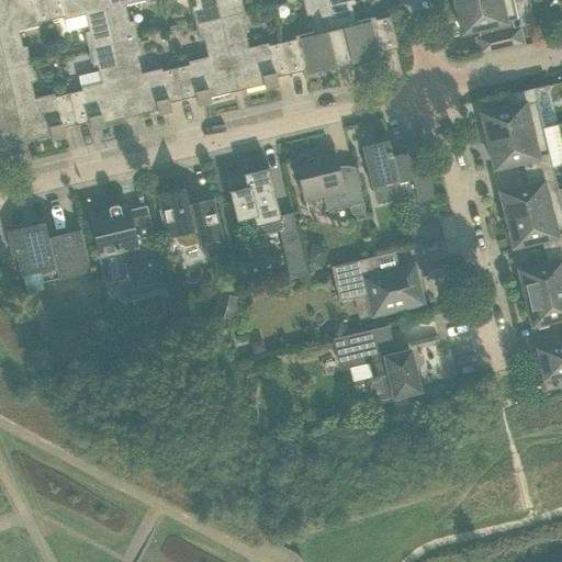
[(0,0),(0,43),(7,69),(31,64),(26,46),(23,47),(19,31),(38,25),(37,23),(51,20),(46,0),(0,0)]
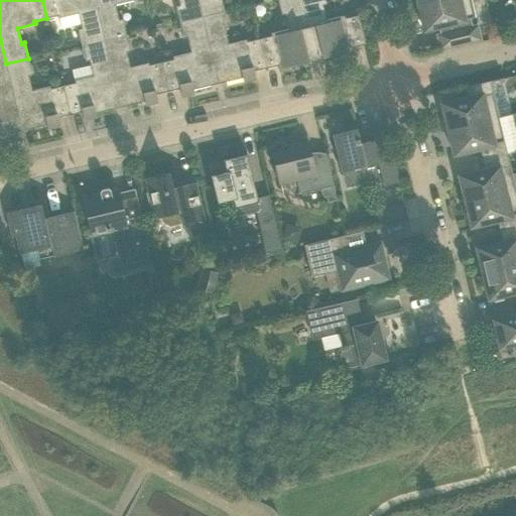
[(42,0),(46,18),(59,15),(59,17),(78,13),(82,29),(78,30),(82,45),(104,40),(94,0),(42,0)]
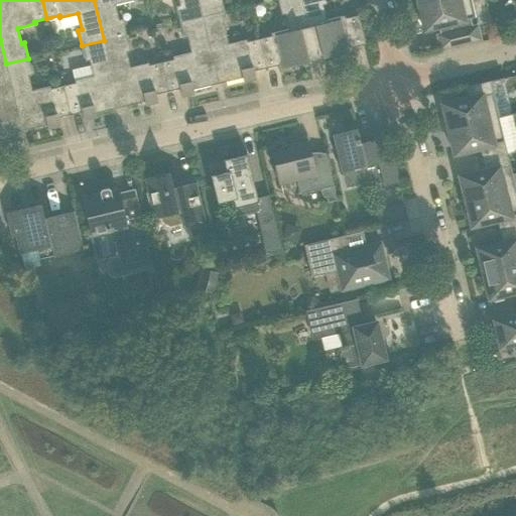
[(94,0),(104,40),(127,35),(123,19),(119,20),(115,4),(132,0),(94,0)]
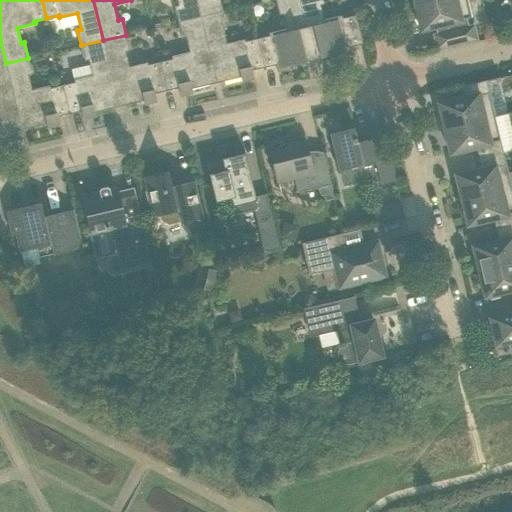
[(176,0),(178,5),(174,6),(178,22),(200,17),(196,0),(176,0)]
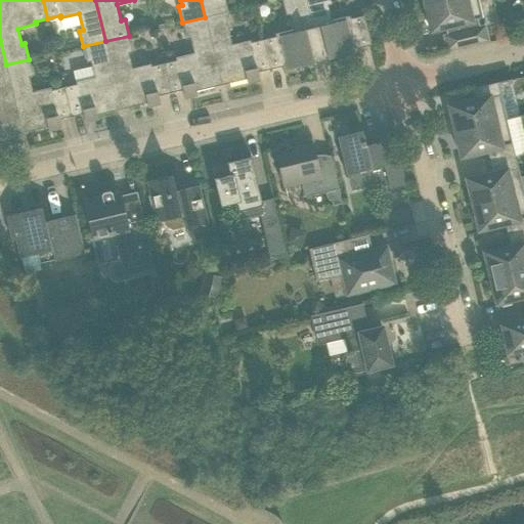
[(201,0),(205,17),(228,11),(225,0),(201,0)]
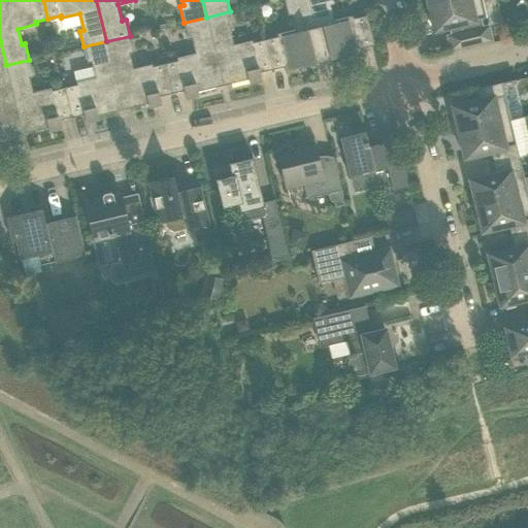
[(308,0),(284,0),(288,15),(292,14),(295,30),(277,34),(277,37),(265,40),(272,69),(285,66),(287,74),(299,71),(298,67),(323,62),(308,0)]
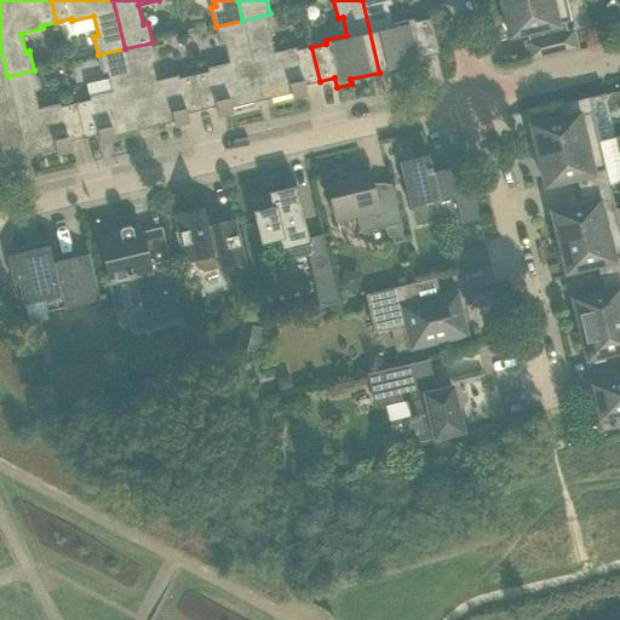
[(390,0),(362,0),(379,73),(409,65),(411,70),(425,67),(423,57),(440,53),(431,18),(414,22),(413,19),(392,24),(388,6),(392,5),(390,0)]
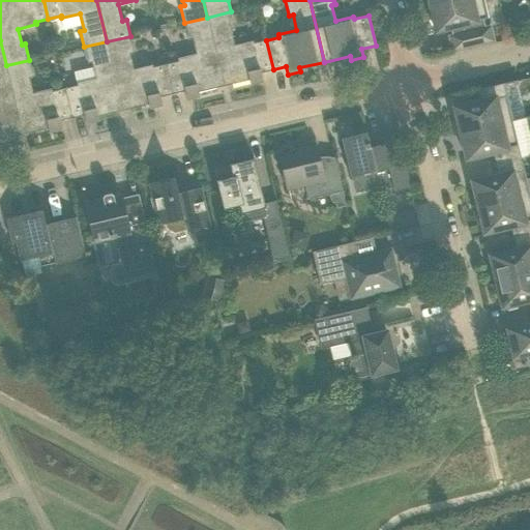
[(482,0),(452,0),(429,5),(435,31),(450,27),(451,35),(449,36),(452,50),(493,40),(490,27),(486,27),(483,19),(488,18),(482,0)]
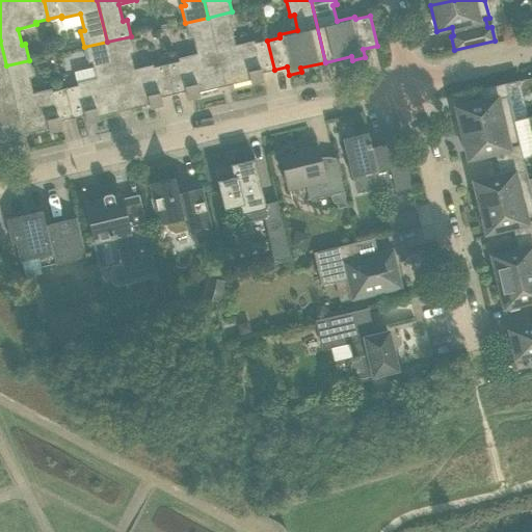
[(236,28),(232,11),(208,18),(224,86),(250,80),(251,84),(264,81),(262,73),(274,70),(267,41),(255,43),(254,41),(235,45),(232,29),(236,28)]
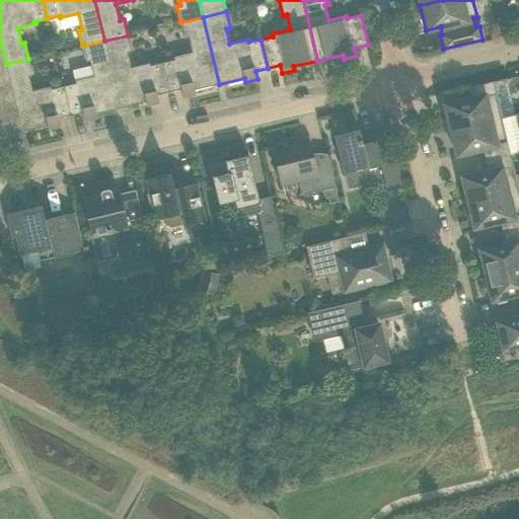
[(203,17),(180,22),(184,39),(188,38),(192,53),(173,58),(174,60),(162,63),(169,92),(180,89),(182,97),(196,94),(195,90),(219,84),(203,17)]
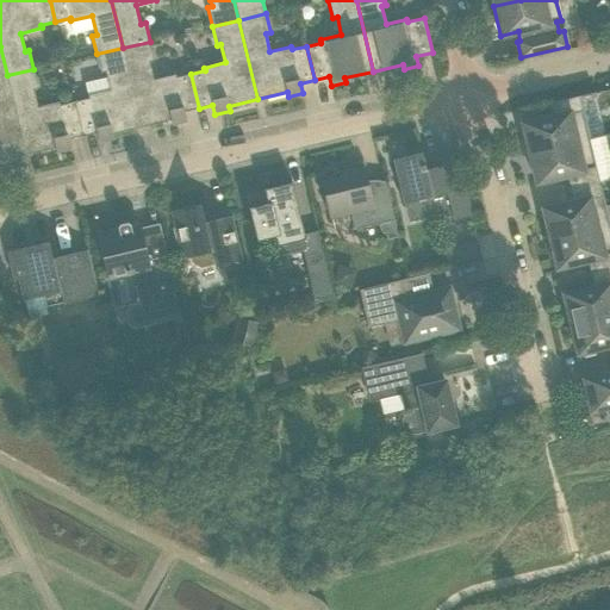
[(154,60),(150,42),(123,48),(142,126),(170,119),(172,124),(187,120),(185,111),(199,109),(191,74),(176,78),(175,74),(154,80),(149,61),(154,60)]
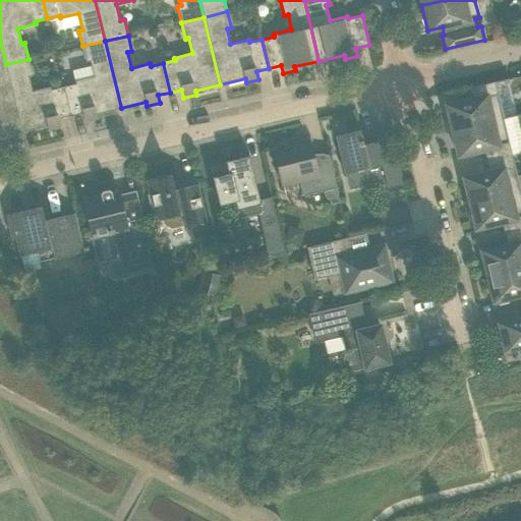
[(63,87),(70,116),(82,113),(84,121),(97,118),(96,114),(121,108),(105,41),(82,46),(85,62),(90,61),(94,79),(76,83),(63,87)]
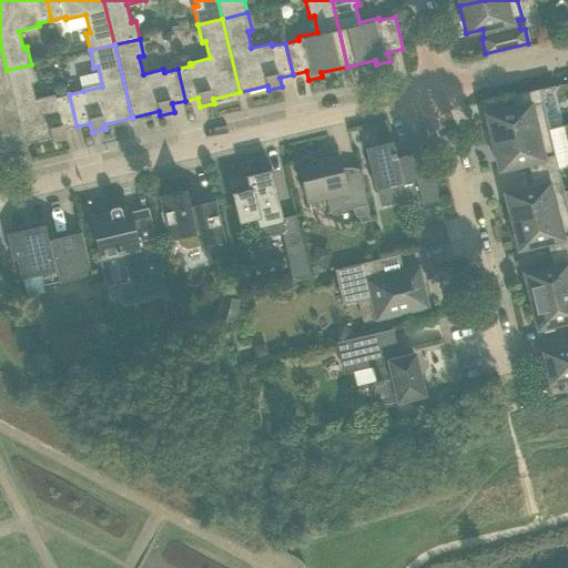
[(36,82),(31,64),(7,70),(24,144),(51,138),(52,142),(66,139),(64,130),(77,127),(69,94),(56,98),(56,95),(36,100),(31,83),(36,82)]
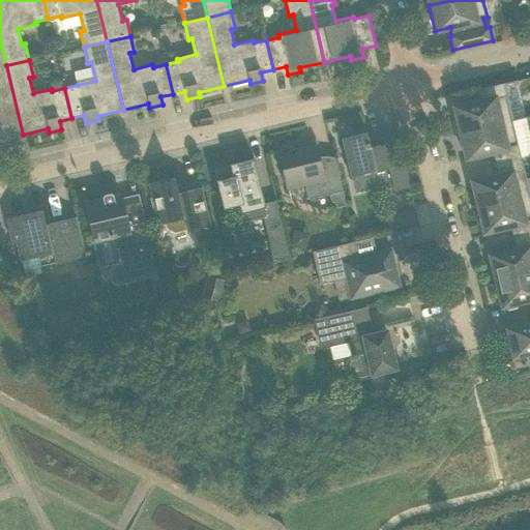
[(6,65),(0,66),(0,139),(23,135),(6,65)]
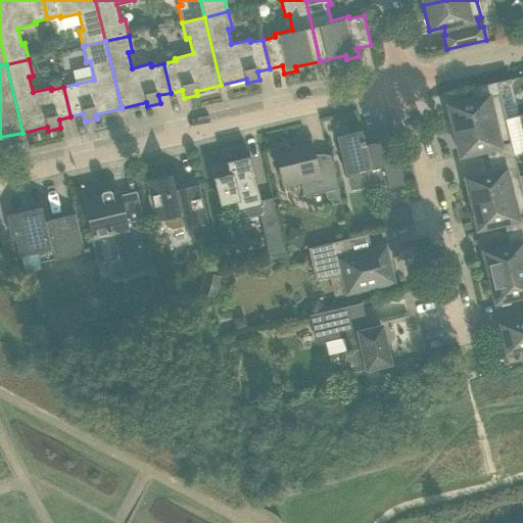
[(454,131),(506,119),(496,82),(471,88),(474,100),(447,106),(454,131)]
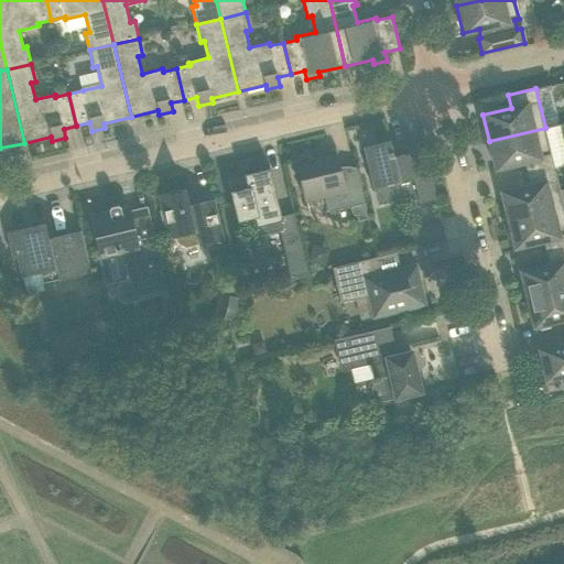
[(545,128),(489,141),(496,169),(523,161),(527,174),(554,167),(545,128)]
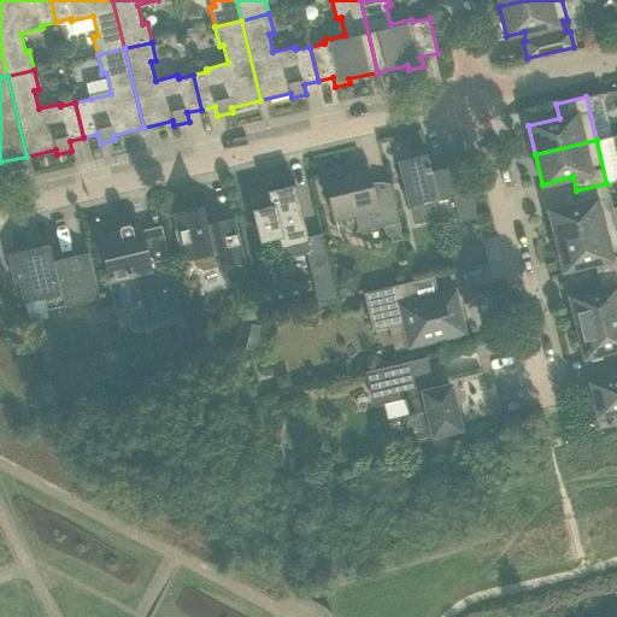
[(476,217),(464,163),(430,171),(427,154),(399,160),(410,205),(436,199),(440,218),(458,218),(459,222),(476,217)]
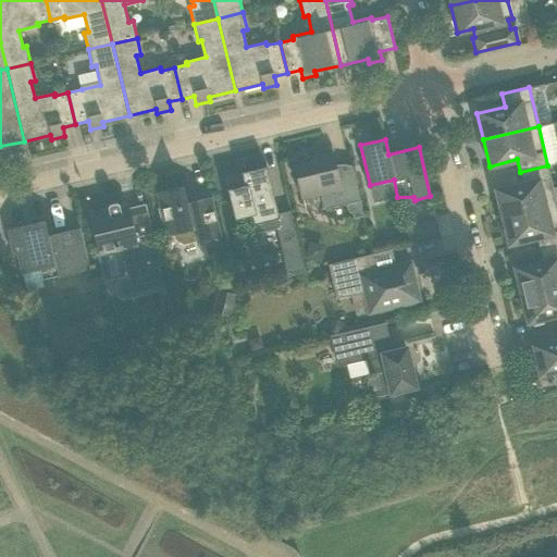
[(363,215),(360,201),(351,165),(350,165),(350,169),(338,172),(333,151),(310,157),(311,161),(293,165),(301,199),(320,195),(323,209),(345,205),(346,207),(347,209),(349,213),(351,212),(353,219),(363,215)]
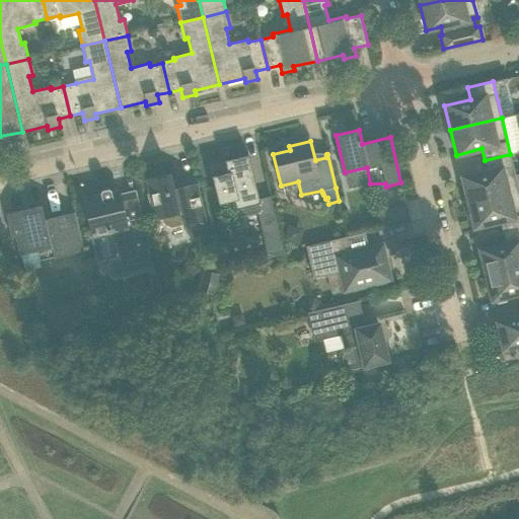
[(510,154),(485,160),(488,172),(461,178),(467,203),(518,191),(518,190),(518,174),(515,174),(510,154)]
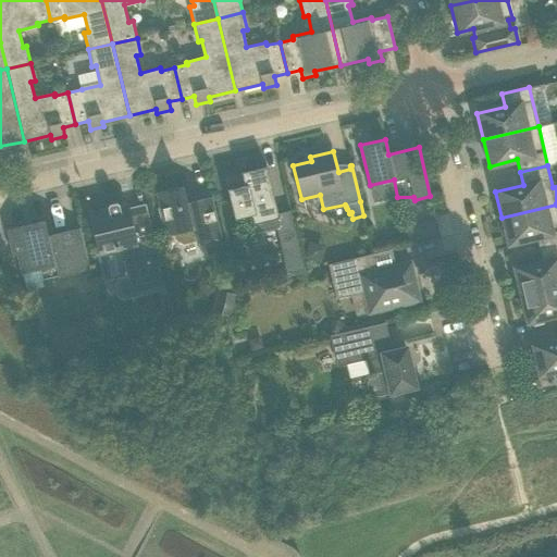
[(276,229),(287,274),(305,270),(291,210),(277,213),(267,168),(242,173),(245,186),(227,190),(234,220),(251,215),(254,224),(255,224),(257,233),(276,229)]
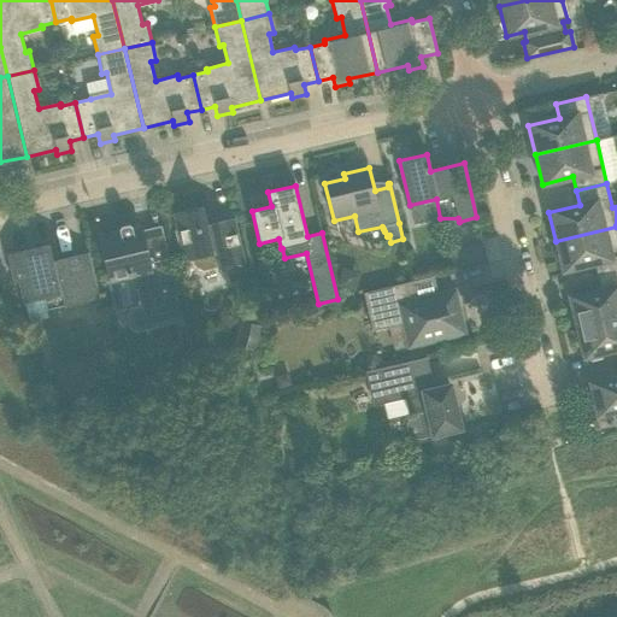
[(248,278),(235,227),(218,230),(217,223),(207,225),(203,207),(174,215),(186,260),(193,258),(194,265),(203,270),(216,268),(216,269),(217,268),(216,262),(224,259),(230,282),(248,278)]
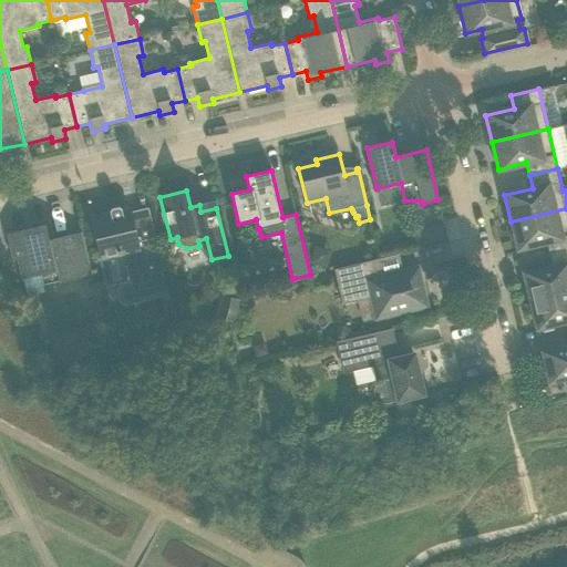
[(110,213),(91,217),(101,258),(99,258),(105,287),(122,282),(116,290),(119,301),(127,306),(169,296),(150,214),(148,215),(148,216),(132,219),(131,212),(130,208),(122,210),(121,209),(119,207),(112,208),(110,212),(110,213)]
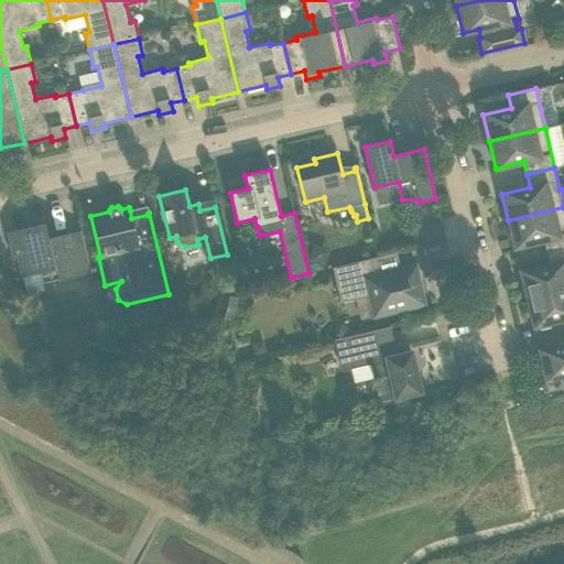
[(563,207),(508,220),(514,247),(543,240),(545,253),(563,248),(563,207)]
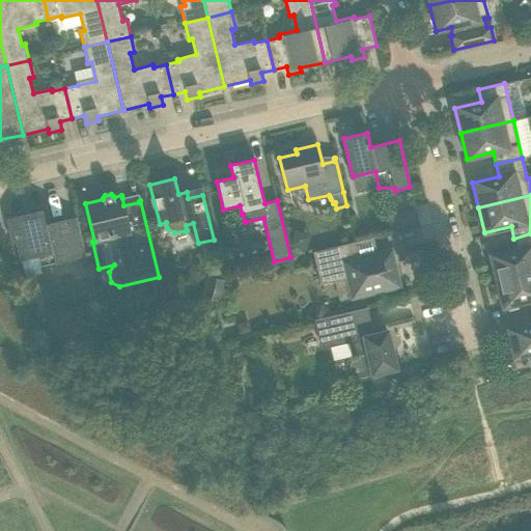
[(391,232),(419,226),(415,208),(387,216),(391,232)]
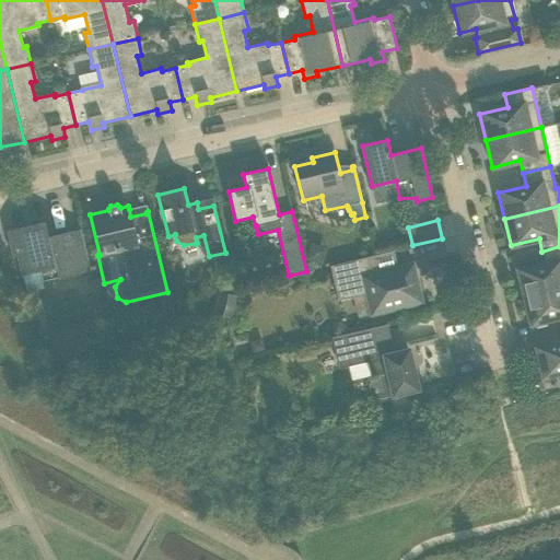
[(18,256),(22,276),(39,271),(43,281),(58,278),(58,279),(91,271),(86,257),(74,259),(68,232),(48,236),(44,222),(7,231),(13,257),(18,256)]
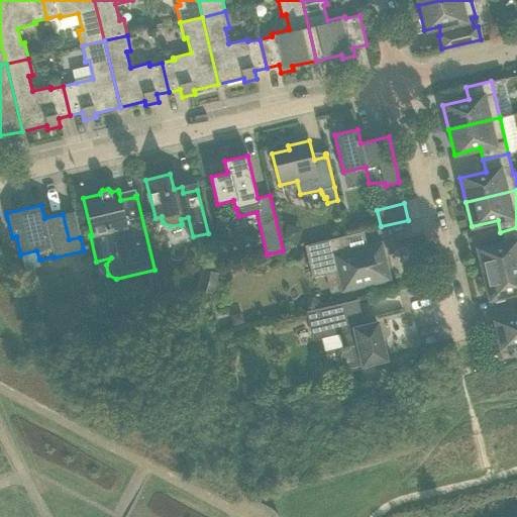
[(516,227),(500,232),(503,243),(477,249),(483,274),(516,266),(516,227)]
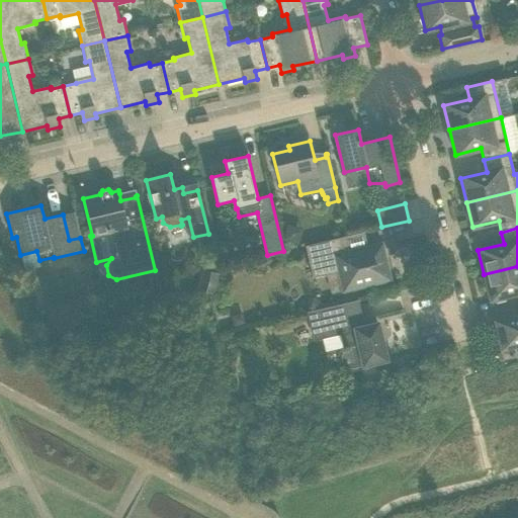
[(348,251),(345,236),(305,246),(313,278),(339,272),(343,287),(363,282),(364,286),(390,279),(384,258),(381,259),(377,244),(348,251)]
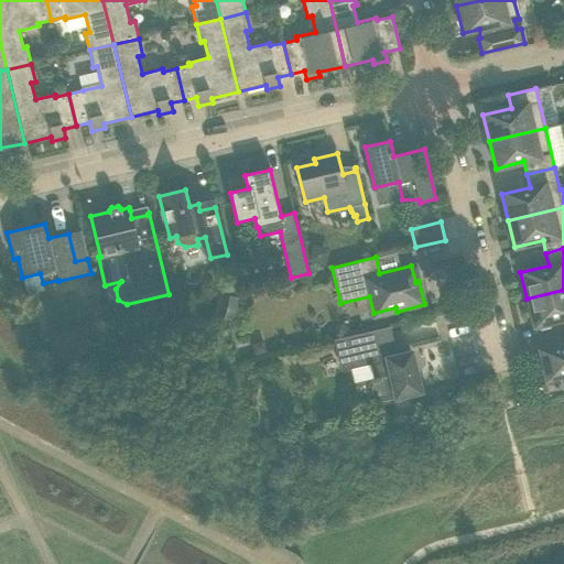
[(563,290),(527,299),(533,326),(562,318),(563,328),(563,290)]
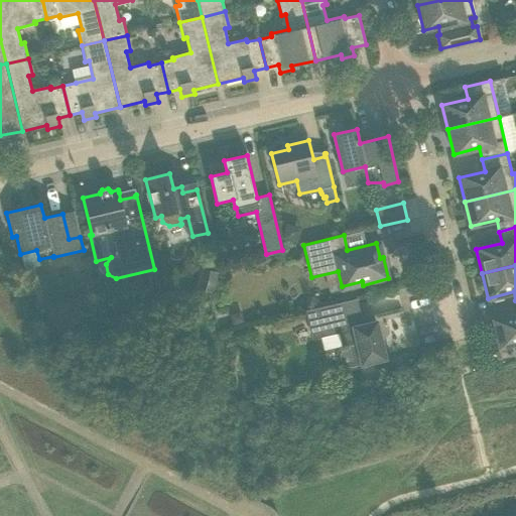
[(213,293),(218,272),(203,269),(198,289),(213,293)]
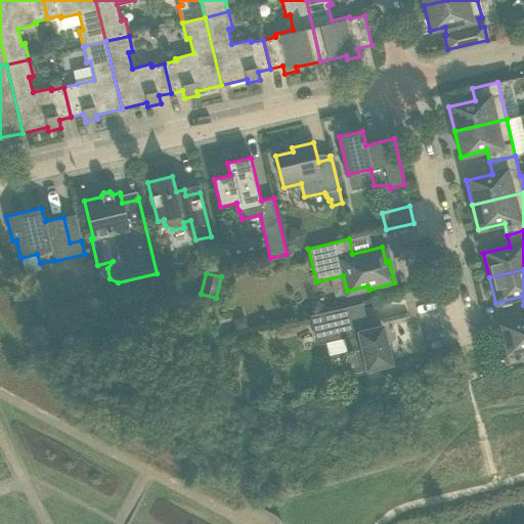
[(153,294),(144,305),(151,311),(160,299),(153,294)]
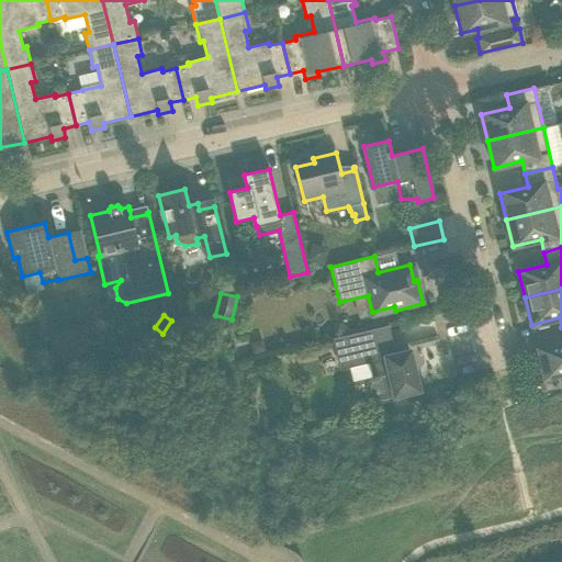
[(388,327),(335,339),(341,368),(349,366),(352,381),(372,377),(373,377),(373,379),(371,383),(369,386),(370,391),(371,394),(374,397),(378,400),(382,400),(391,397),(406,394),(419,391),(411,351),(394,355),(388,327)]
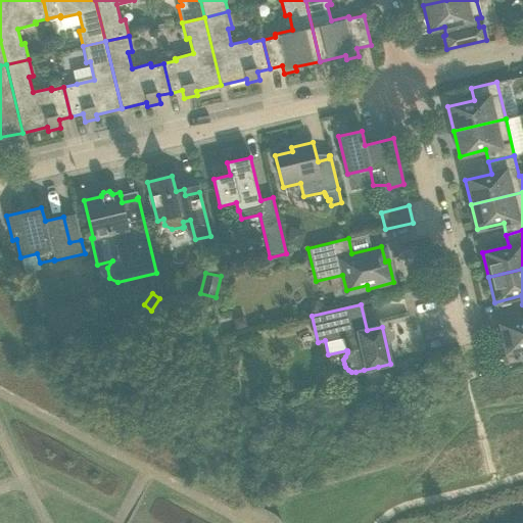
[(522,320),(500,326),(506,351),(518,348),(521,362),(522,361),(522,320)]
